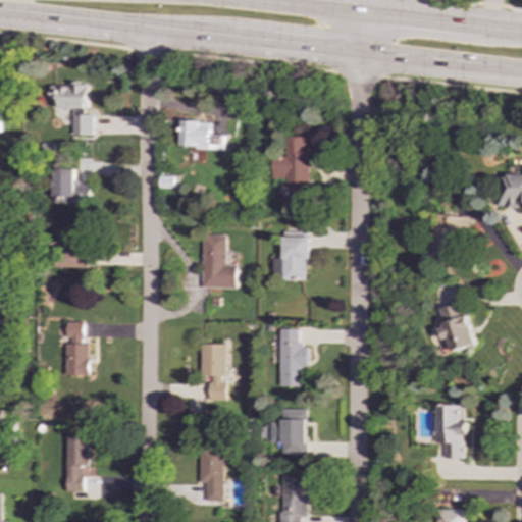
[(73,136),(93,136),(93,115),(89,115),(89,84),(69,83),(69,86),(52,86),(52,108),(73,108),(73,136)]
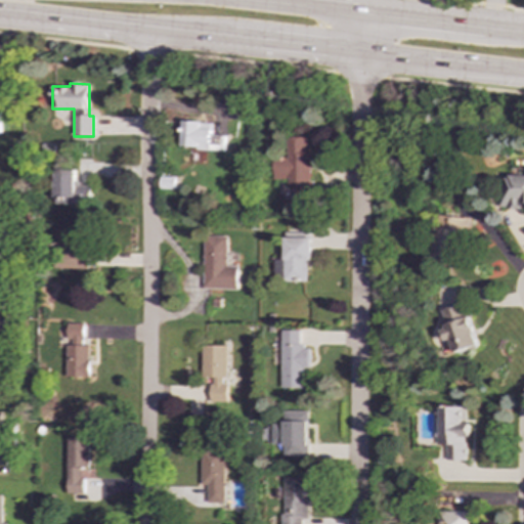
[(226,149),(227,136),(213,136),(214,123),(184,122),(183,148),(226,149)]
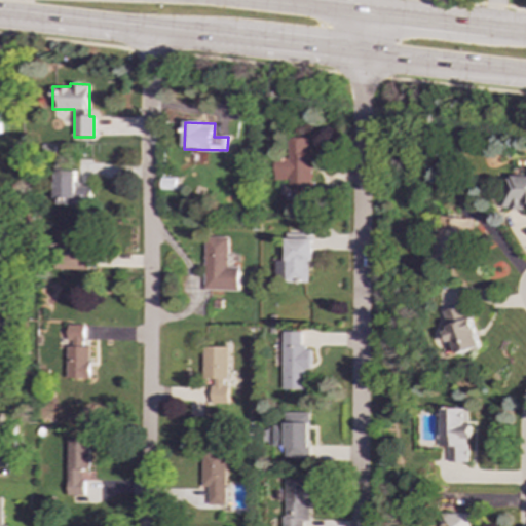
[(275,180),(294,181),(293,202),(311,203),(312,138),(290,138),(290,159),(276,158),(275,180)]
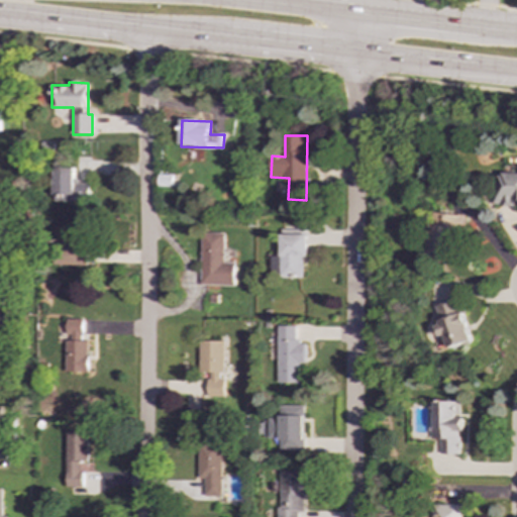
[(55,201),(89,201),(90,184),(75,184),(76,169),(56,169),(55,201)]
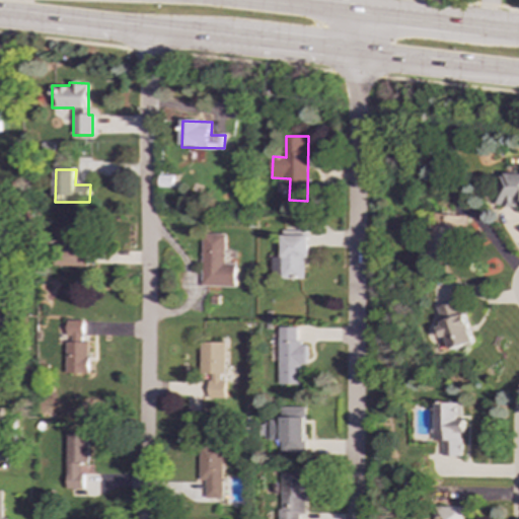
[(496,206),(518,206),(518,174),(505,174),(504,189),(497,188),(496,206)]
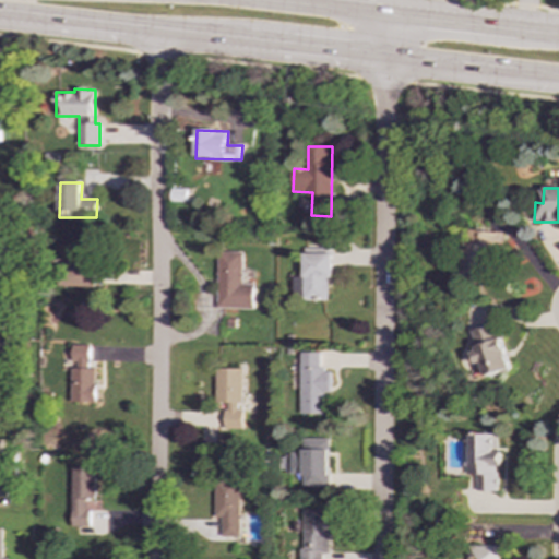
[(501,233),(467,230),(464,282),(498,284),(501,233)]
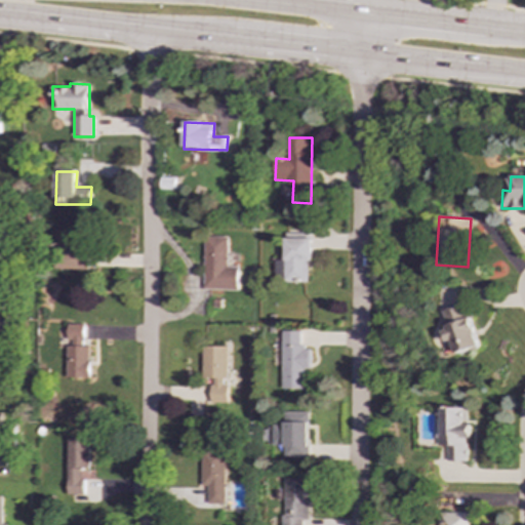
[(59,269),(95,270),(95,250),(83,250),(83,231),(61,231),(59,269)]
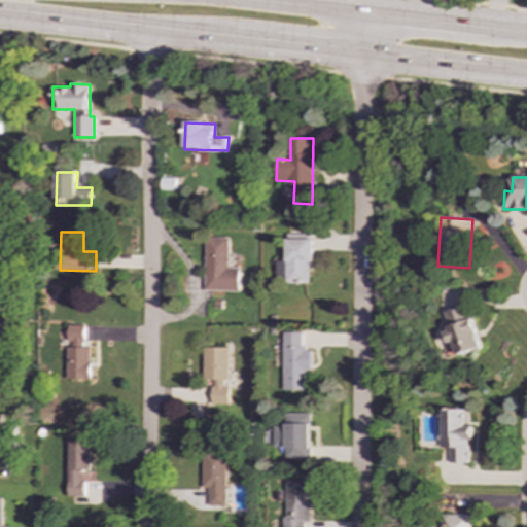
[(204,291),(238,291),(239,268),(227,268),(229,238),(205,238),(204,291)]
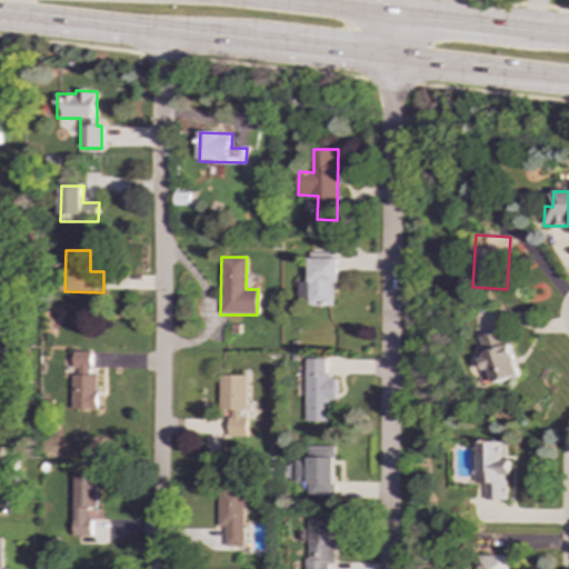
[(335,306),(333,283),(338,283),(338,258),(308,259),(308,281),(298,281),(298,306),(335,306)]
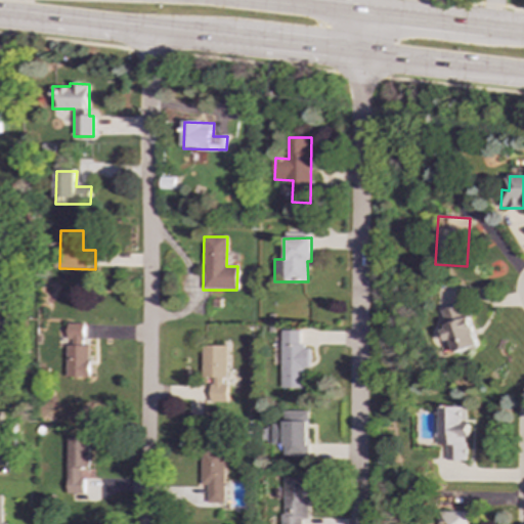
[(455,353),(479,345),(465,303),(442,310),(447,324),(441,326),(446,342),(451,341),(455,353)]
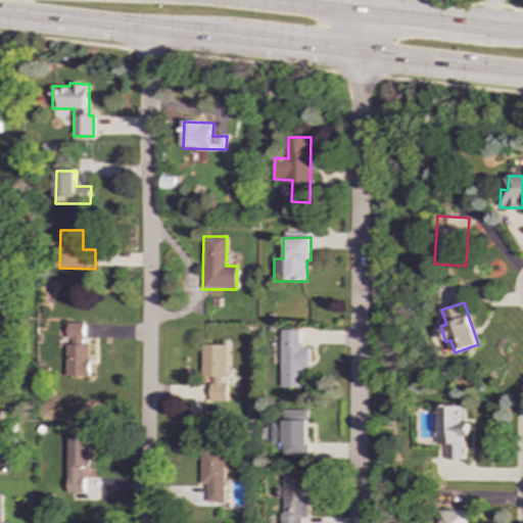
[(67,340),(84,340),(83,323),(67,323),(67,340)]
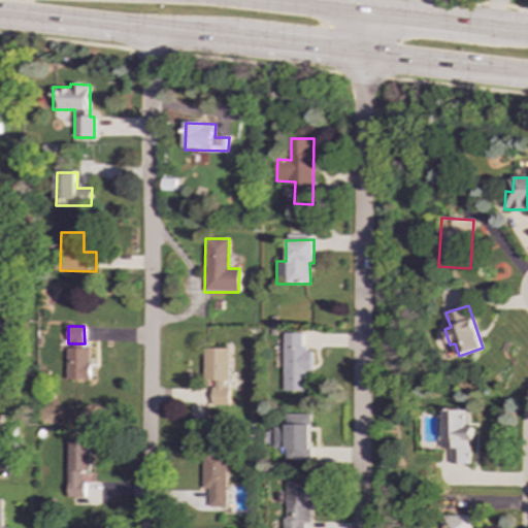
[(302,333),(284,333),(284,344),(276,344),(276,358),(284,358),(284,391),(306,391),(306,371),(312,371),(312,350),(302,349),(302,333)]
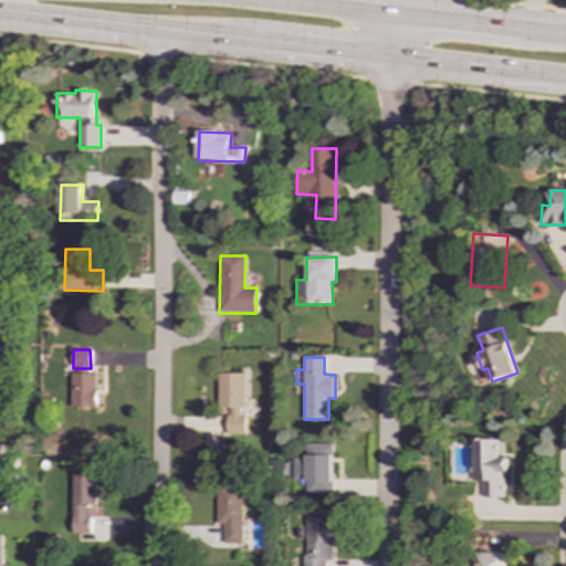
[(96,374),(71,374),(71,408),(96,408),(96,374)]
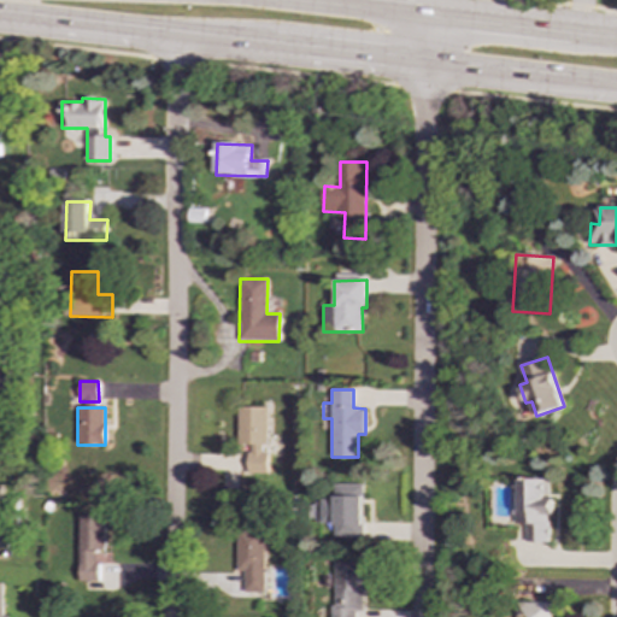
[(266,407),(238,407),(238,445),(247,445),(247,475),(266,475),(266,407)]
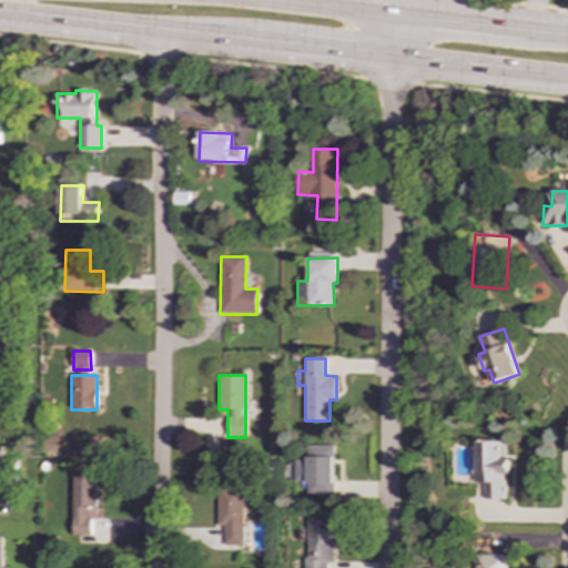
[(335,446),(308,445),(308,459),(296,459),(296,483),(308,483),(308,495),(335,495),(335,446)]
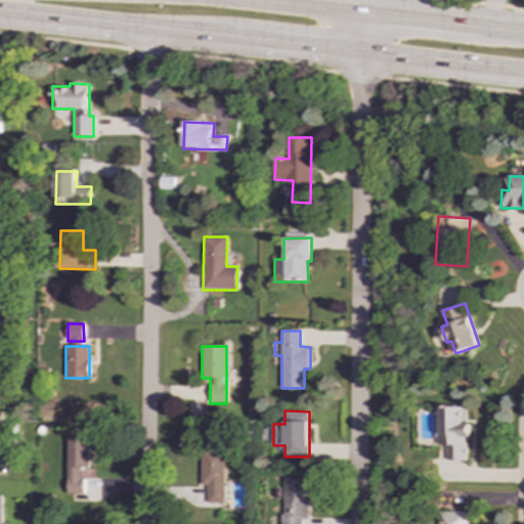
[(68,493),(83,494),(83,469),(89,469),(89,438),(68,437),(68,493)]
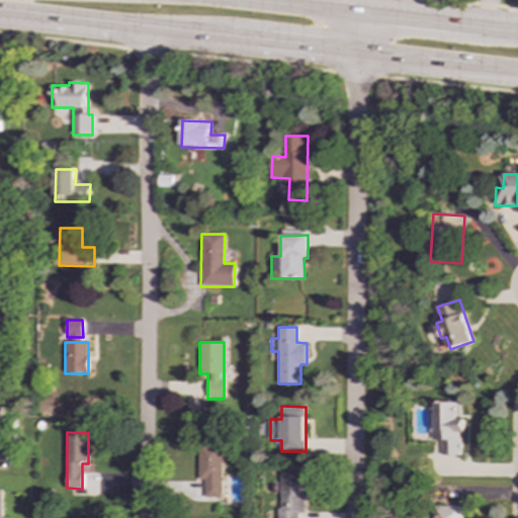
[(223,497),(222,445),(199,445),(199,480),(205,480),(205,498),(223,497)]
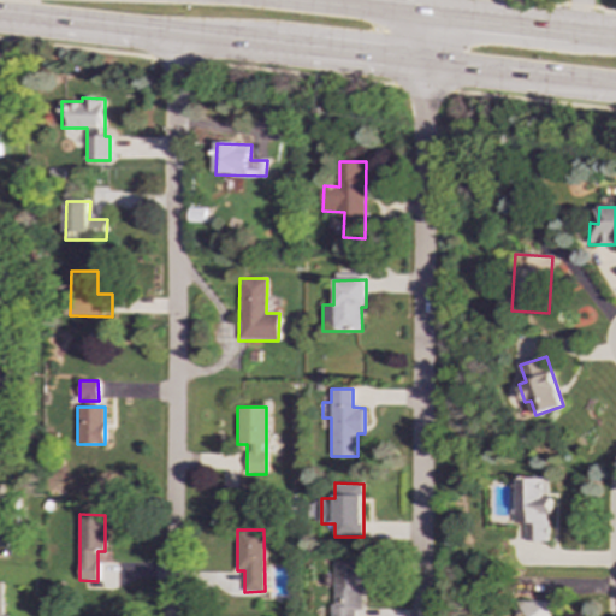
[(362,564),(348,564),(348,561),(333,561),(333,615),(356,615),(356,610),(363,610),(362,564)]
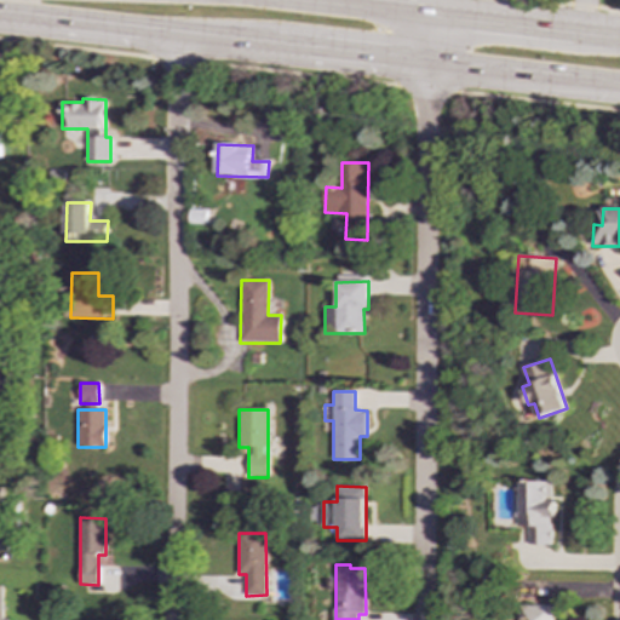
[(554,619),(555,606),(520,606),(518,619),(554,619)]
